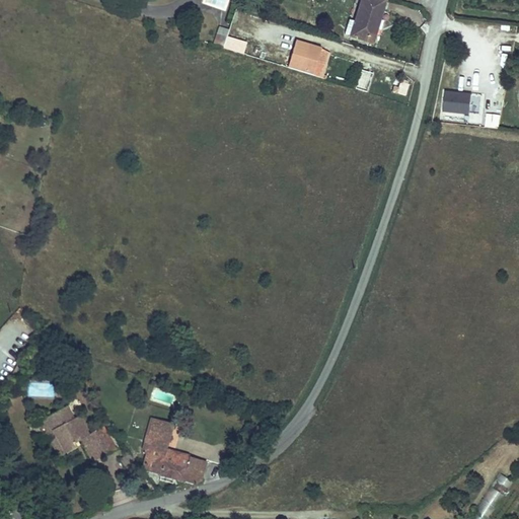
[(350,36),(349,39),(362,43),(364,38),(374,41),(385,0),(360,0),(355,20),(350,36)]
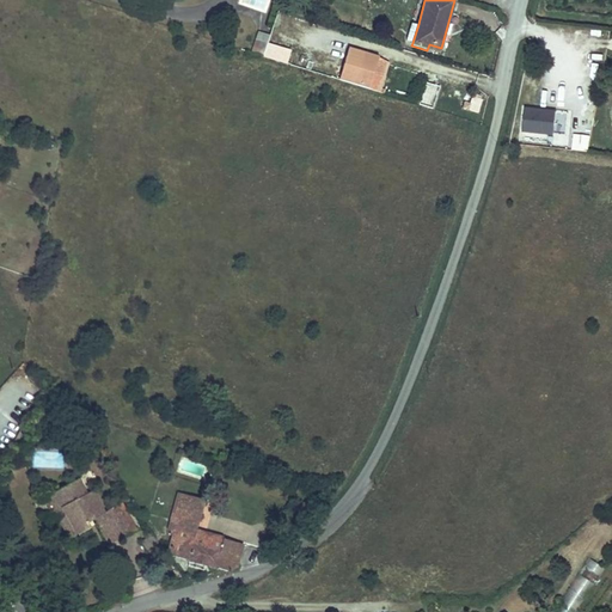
[(412,43),(418,24),(411,22),(405,41),(412,43)]
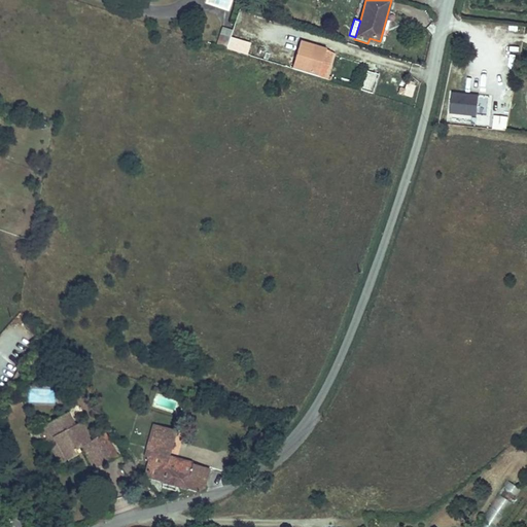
[(222,28),(216,46),(227,49),(231,37),(233,31),(222,28)]
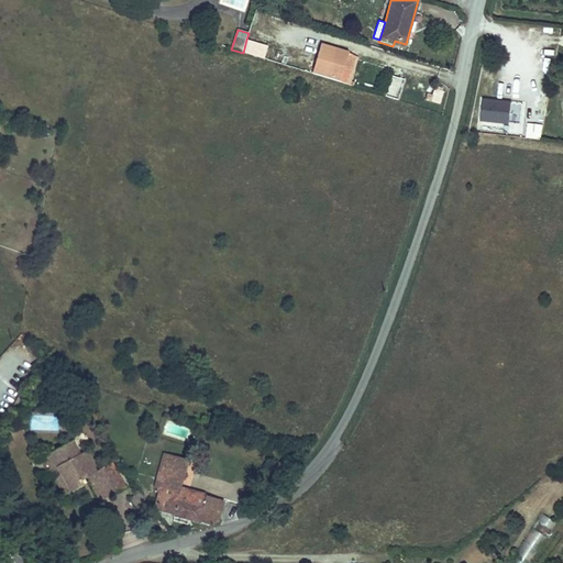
[(246,40),(243,53),(264,59),(267,46),(246,40)]
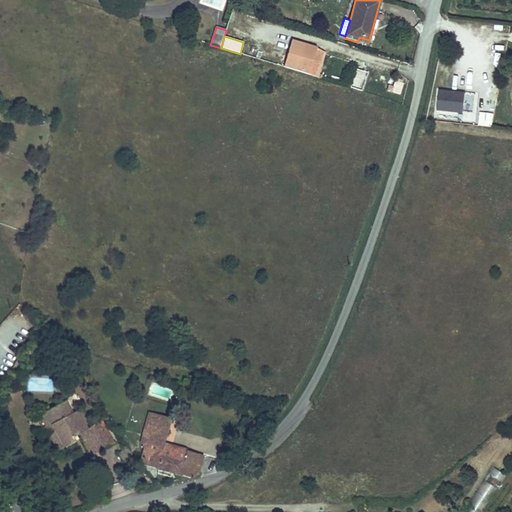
[(369,40),(359,37),(357,42),(367,45),(369,40)]
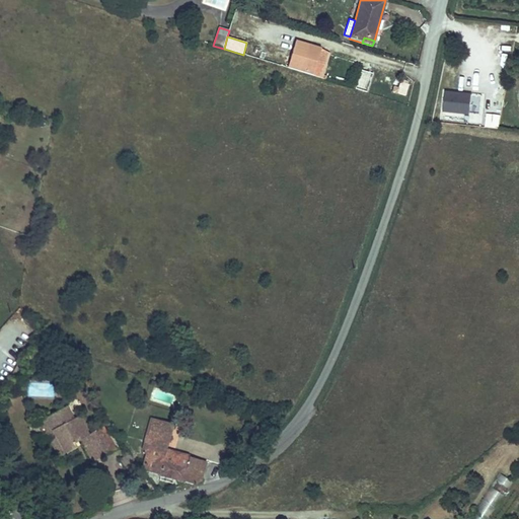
[(297,39),(288,65),(312,73),(320,47),(297,39)]
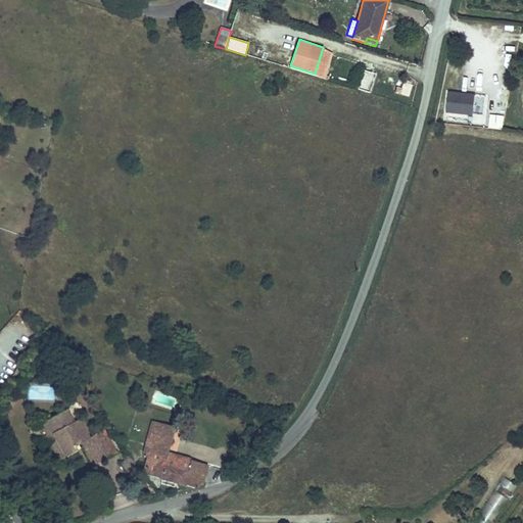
[(412,85),(402,83),(401,87),(398,86),(396,93),(409,96),(412,85)]
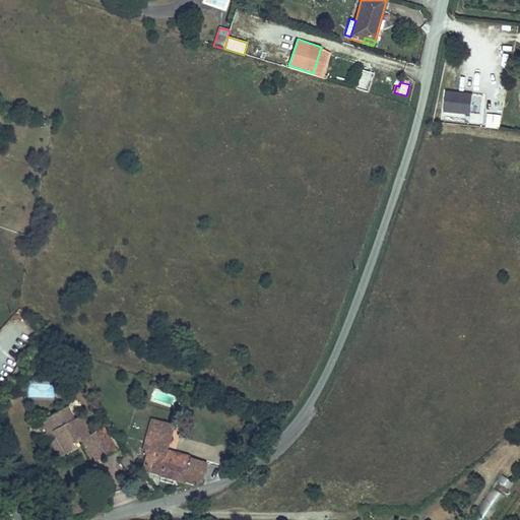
[(472,92),(445,90),(443,115),(470,117),(470,112),(472,94),(472,92)]
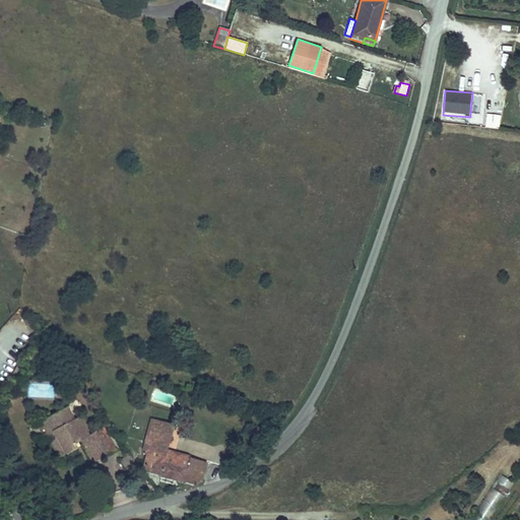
[(480,94),(472,94),(470,112),(479,113),(480,94)]
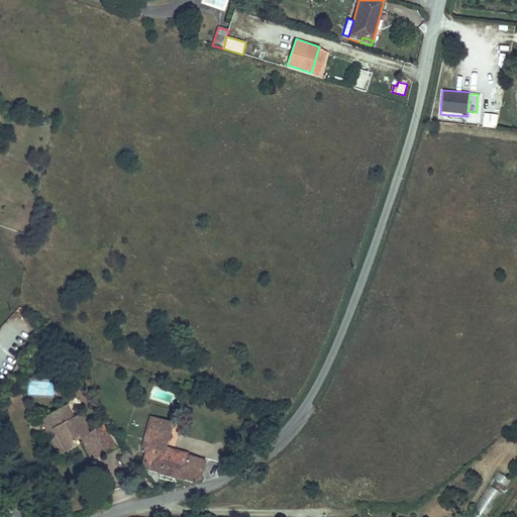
[(496,127),(497,114),(484,113),(483,126),(496,127)]
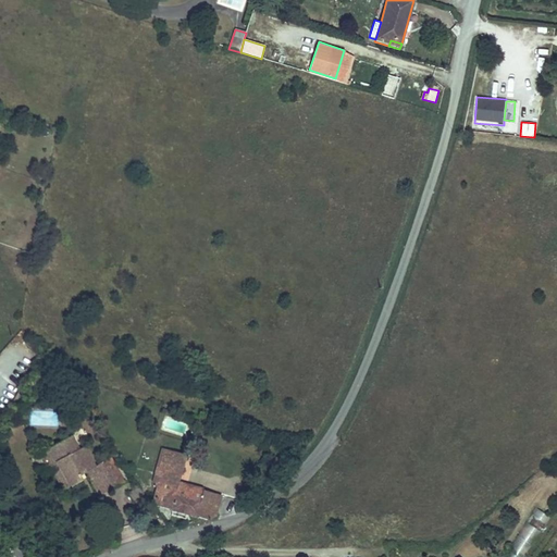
[(42,372),(36,374),(38,382),(45,380),(42,372)]
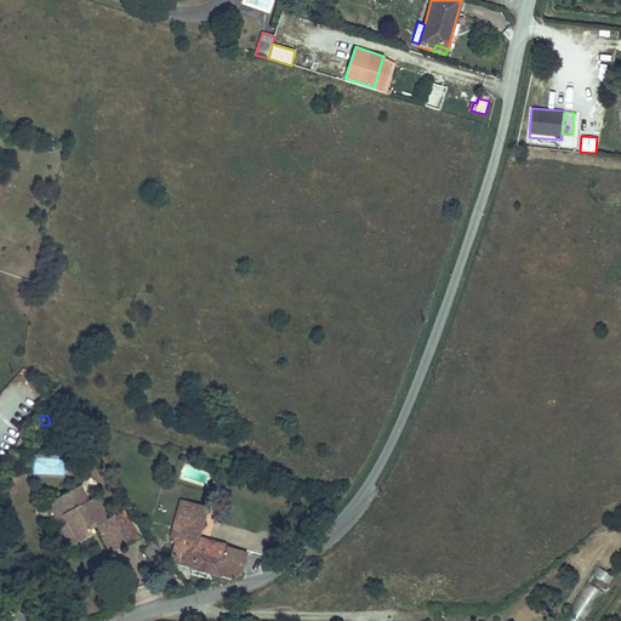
[(104,520),(92,497),(87,500),(79,484),(41,503),(47,517),(55,529),(58,528),(68,546),(90,534),(89,531),(86,525),(93,522),(96,527),(109,552),(123,546),(108,519),(108,518),(104,520)]
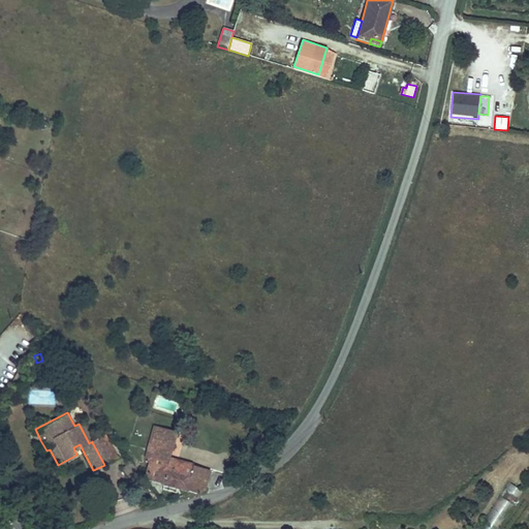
[(169,459),(177,434),(153,427),(146,453),(169,459)]
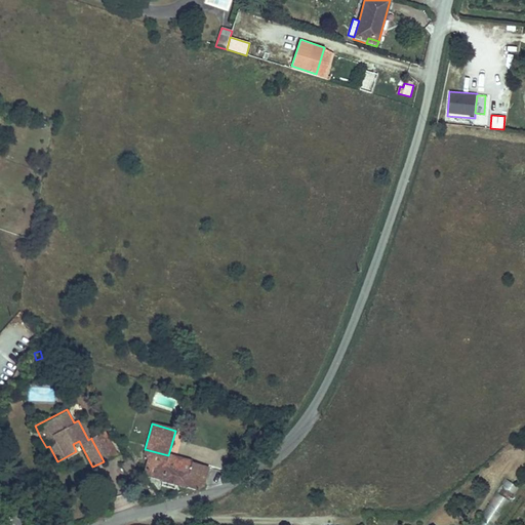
[(118,453),(107,431),(91,439),(104,461),(118,453)]
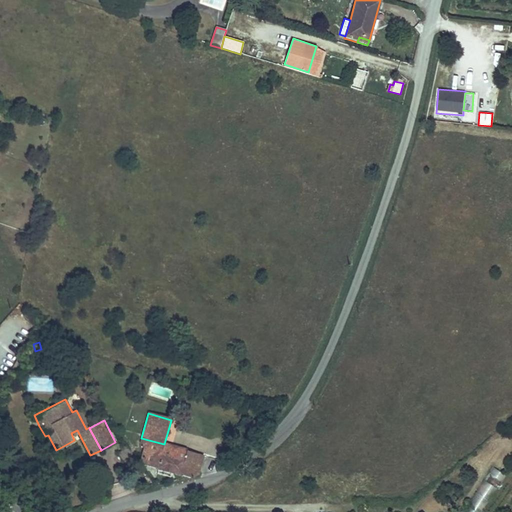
[(198,478),(204,456),(164,444),(141,438),(139,444),(144,446),(141,456),(145,457),(143,464),(155,467),(155,469),(180,476),(180,475),(192,479),(192,477),(198,478)]
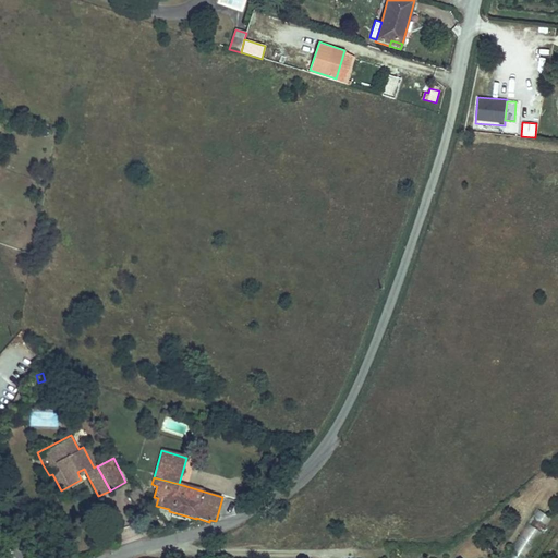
[(148,502),(138,488),(129,495),(138,509),(148,502)]
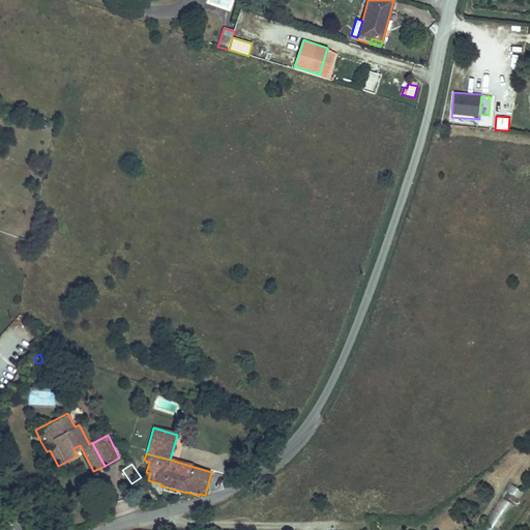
[(511,483),(493,510),(504,519),(523,491),(511,483)]
